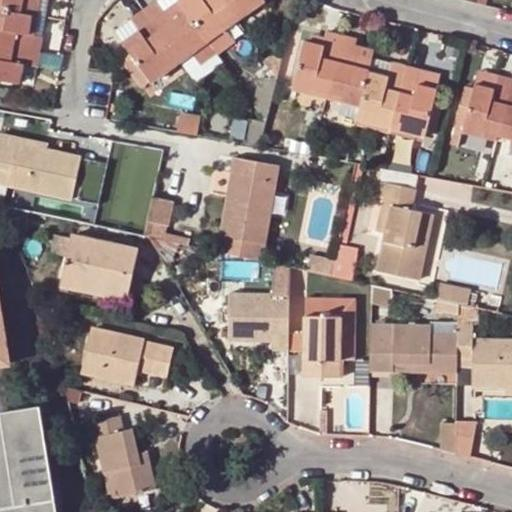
[(0,0),(0,9),(29,15),(32,0),(0,0)]
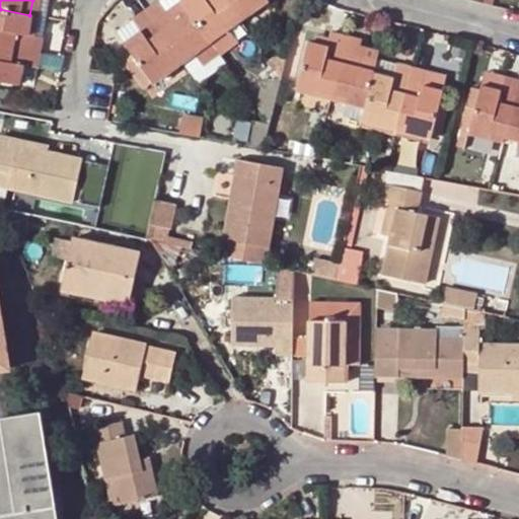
[(32,0),(29,15),(44,18),(47,0),(32,0)]
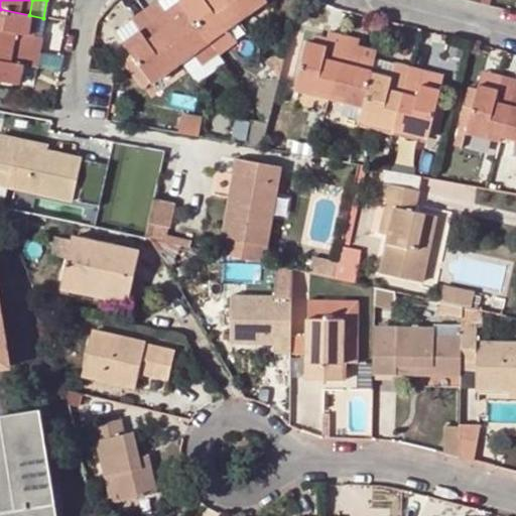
[(157,0),(155,2),(162,13),(180,1),(179,0),(157,0)]
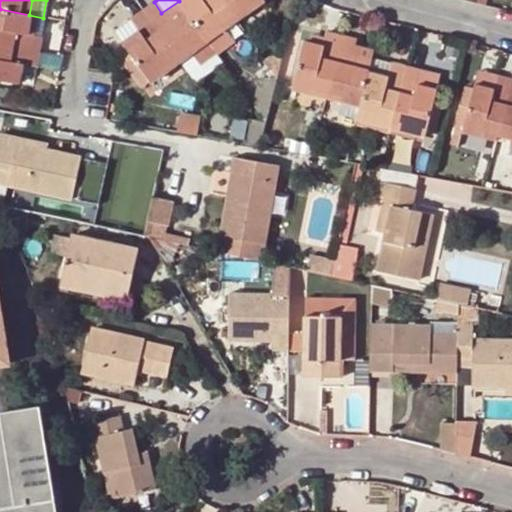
[(220,0),(181,0),(179,1),(208,41),(224,31),(220,26),(233,17),(220,0)]
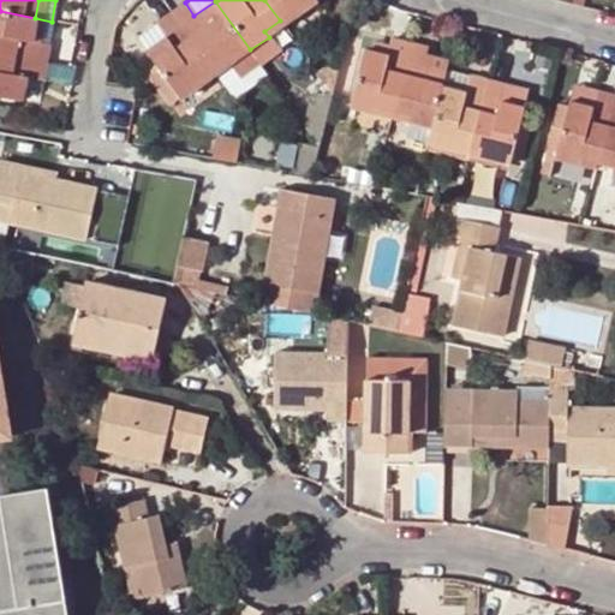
[(264,0),(280,21),(293,11),(297,16),(317,1),(315,0),(264,0)]
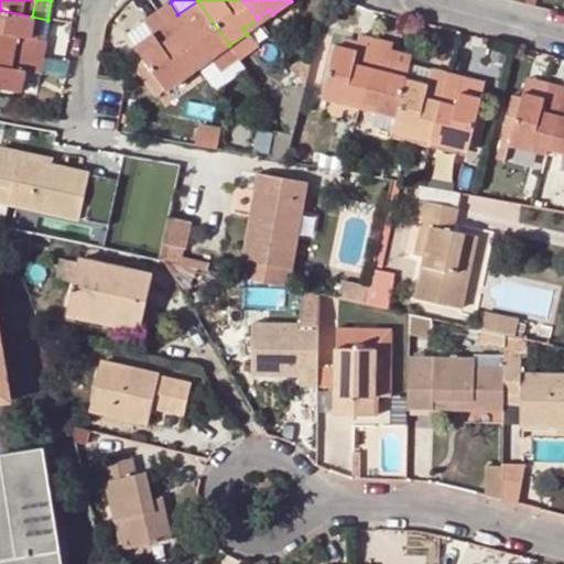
[(177,14),(170,2),(158,12),(194,64),(206,54),(212,58),(229,45),(197,1),(177,14)]
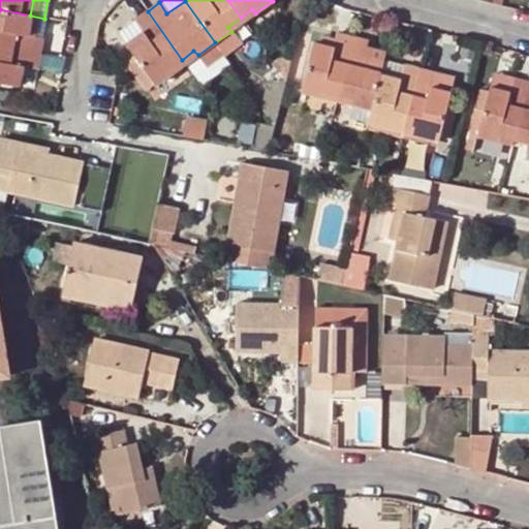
[(0,48),(38,55),(41,38),(27,36),(30,16),(0,9),(0,48)]
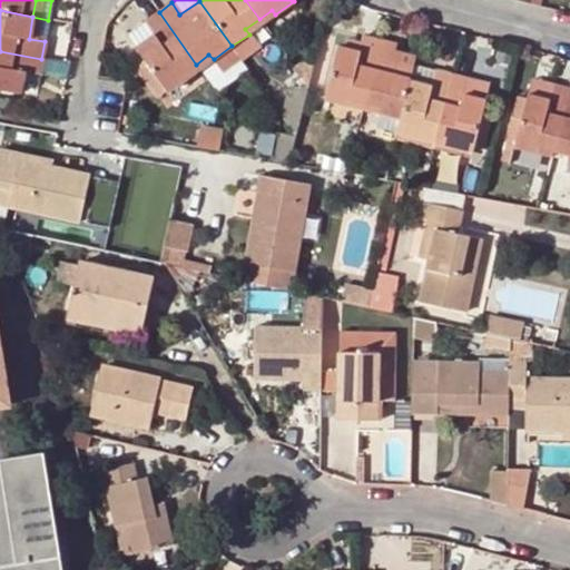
[(154,35),(136,47),(145,60),(141,71),(157,95),(166,89),(167,91),(186,79),(182,74),(196,65),(159,12),(145,21),(148,27),(154,35)]
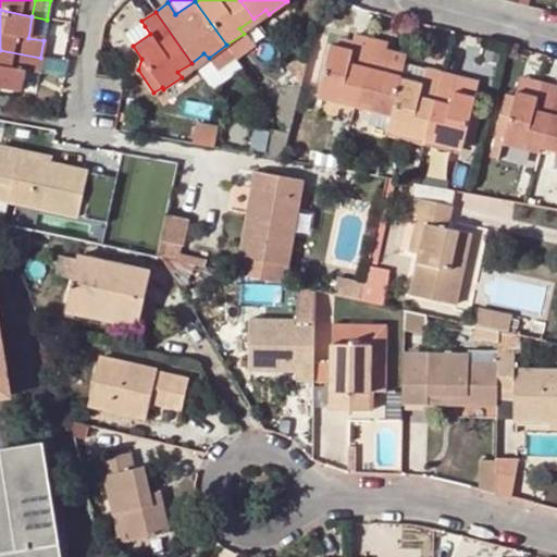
[(28,38),(44,40),(47,20),(32,16),(28,38)]
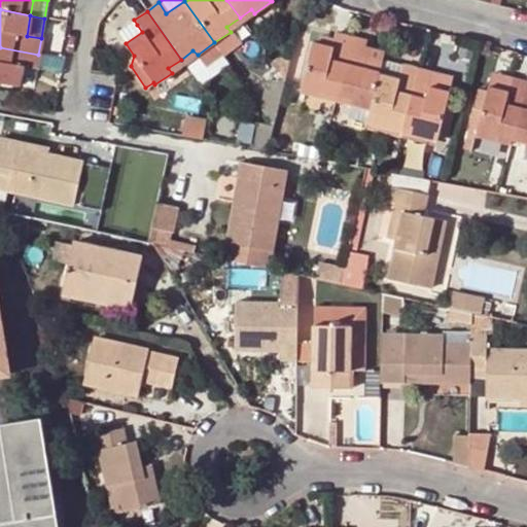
[(126,43),(142,32),(137,25),(120,36),(126,43)]
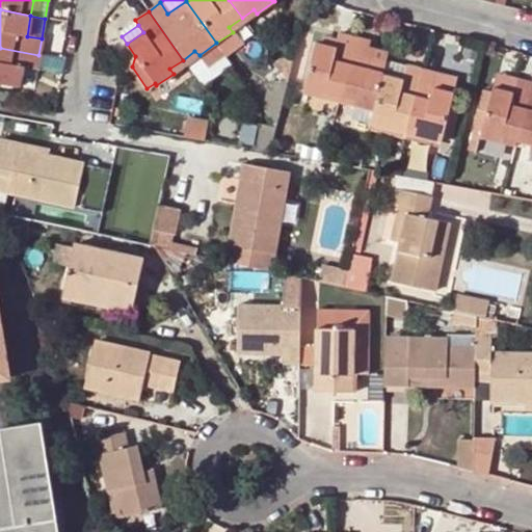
[(228,58),(242,46),(233,32),(216,43),(228,58)]
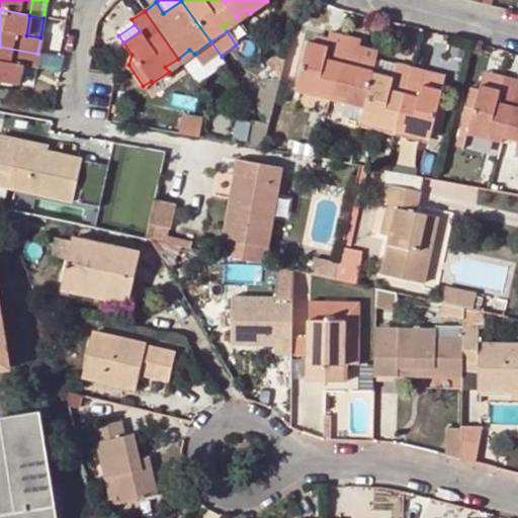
[(327,48),(313,44),(307,42),(294,91),(314,95),(315,90),(331,94),(345,36),(330,33),(329,37),(327,48)]
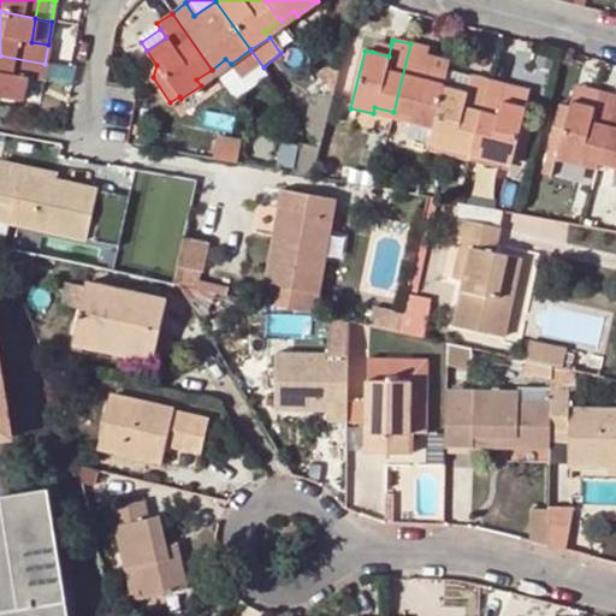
[(372,52),(389,57),(391,45),(374,40),(372,52)]
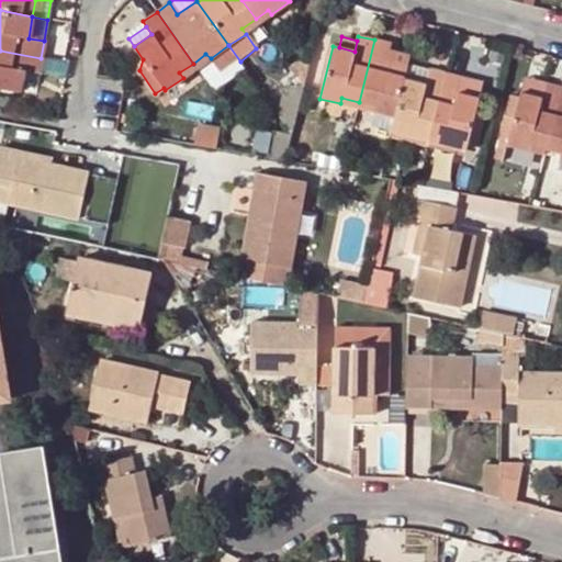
[(372,111),(374,111),(395,116),(404,78),(407,66),(407,65),(385,59),(388,48),(389,44),(374,40),(359,102),(373,105),(372,111)]
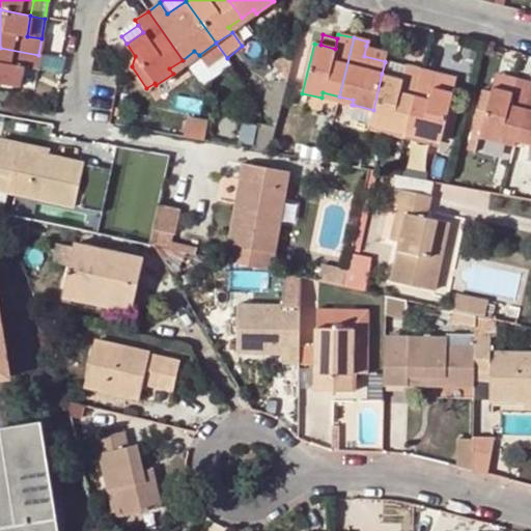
[(227,58),(216,43),(199,55),(194,51),(183,60),(203,89),(233,66),(227,58)]
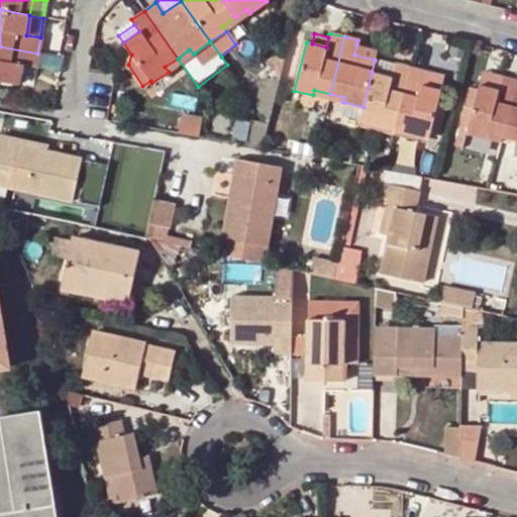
[(375,60),(378,49),(356,44),(354,55),(375,60)]
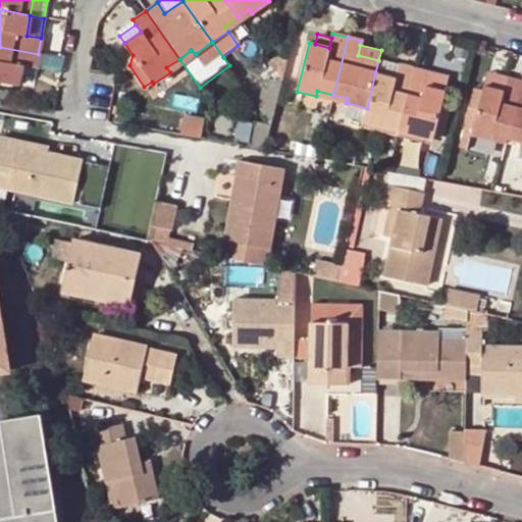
[(0,81),(17,84),(20,65),(36,67),(38,54),(0,47),(0,81)]
